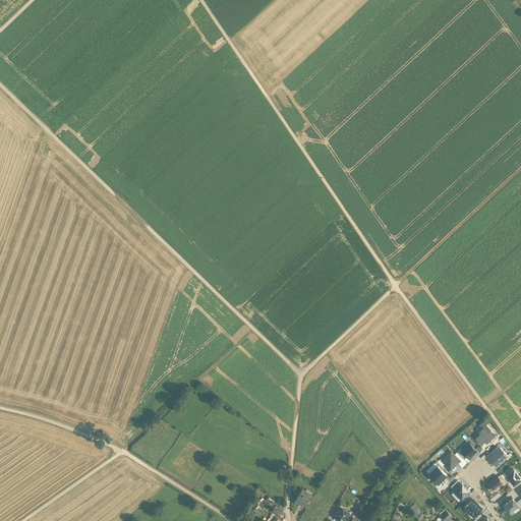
[(489,429),(482,422),(479,425),(482,428),(479,431),(480,433),(475,439),(480,444),(484,441),(484,442),(489,441),(490,441),(495,436),(489,430),(489,429)]
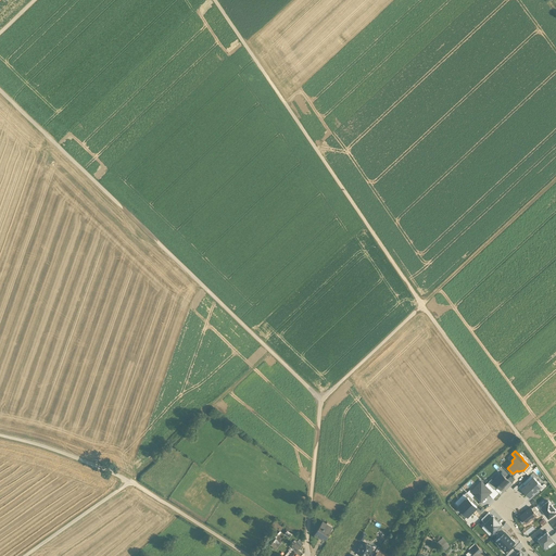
[(528,465),(523,470),(528,475),(533,469),(529,464),(528,465)]
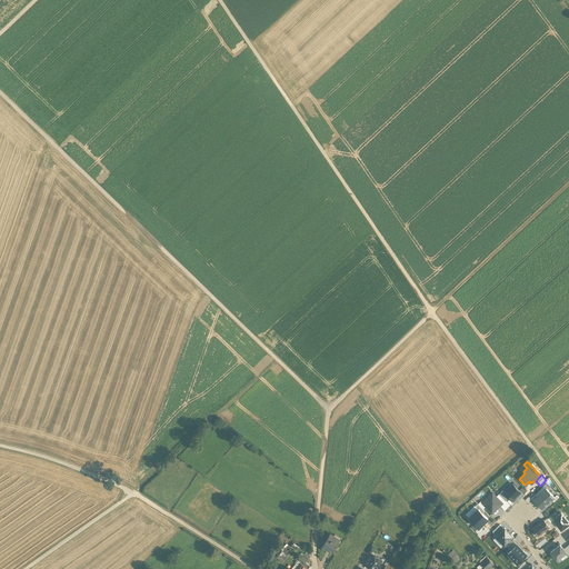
[(505,492),(509,498),(512,500),(520,492),(512,485),(505,491),(505,492)]
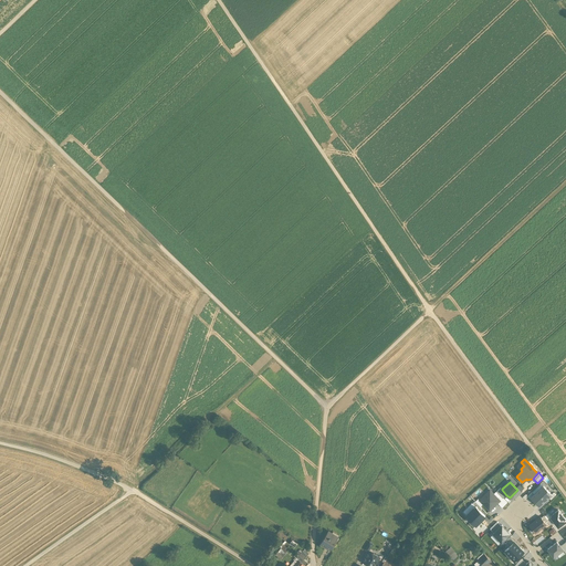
[(552,494),(543,485),(534,494),(531,498),(540,506),(548,498),(552,494)]
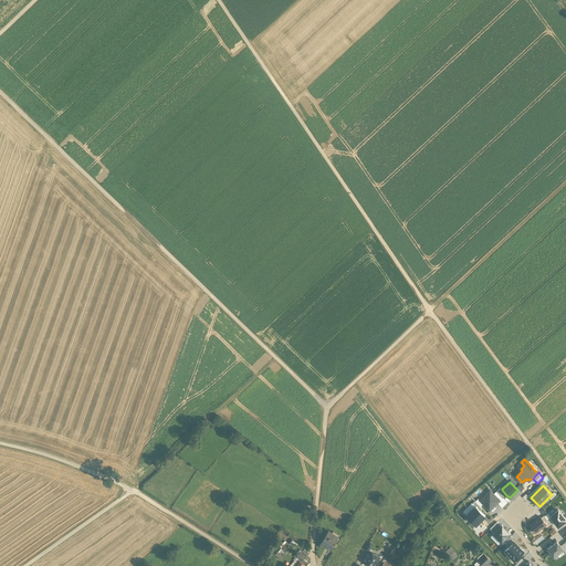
[(500,495),(503,499),(506,495),(502,490),(502,489),(501,488),(496,491),(500,495)]
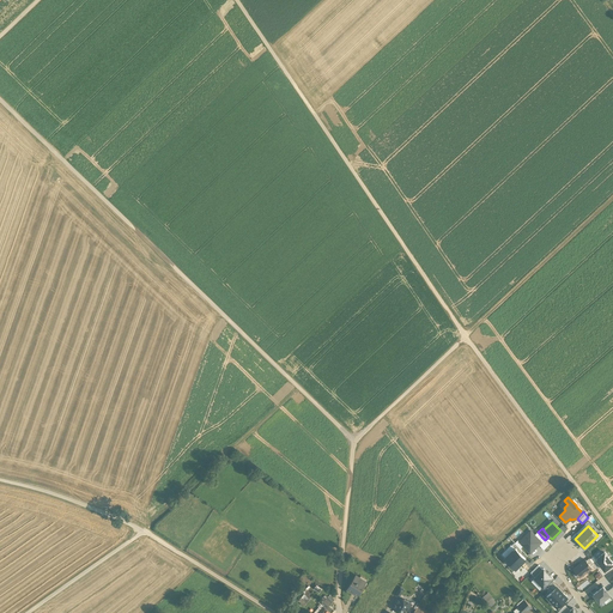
[(539,540),(530,532),(520,542),(530,553),(535,548),(533,547),(535,545),(536,546),(539,545),(541,542),(539,540)]
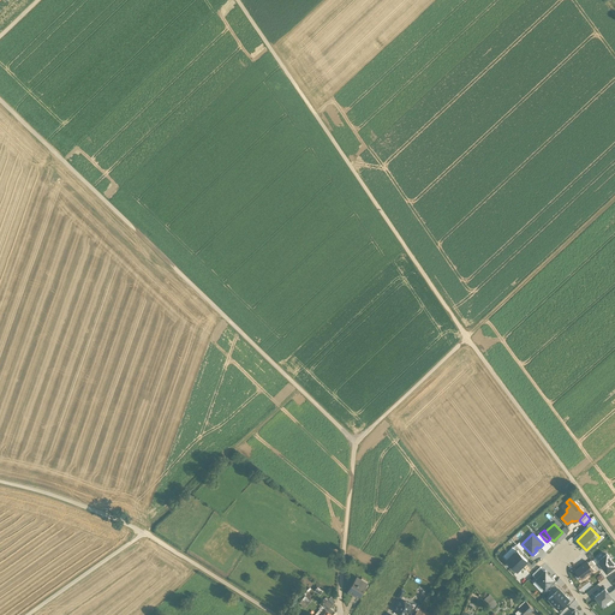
[(543,538),(541,542),(543,544),(541,547),(545,551),(551,547),(547,542),(543,538)]
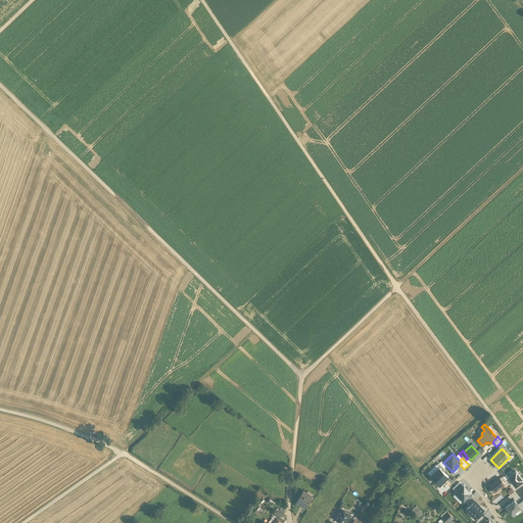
[(439,468),(443,472),(445,470),(439,464),(436,466),(439,468)]
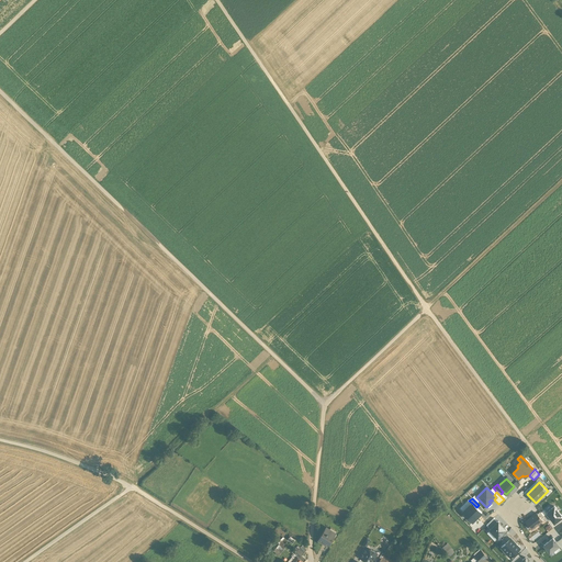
[(468,507),(478,517),(482,513),(476,507),(472,503),(468,507)]
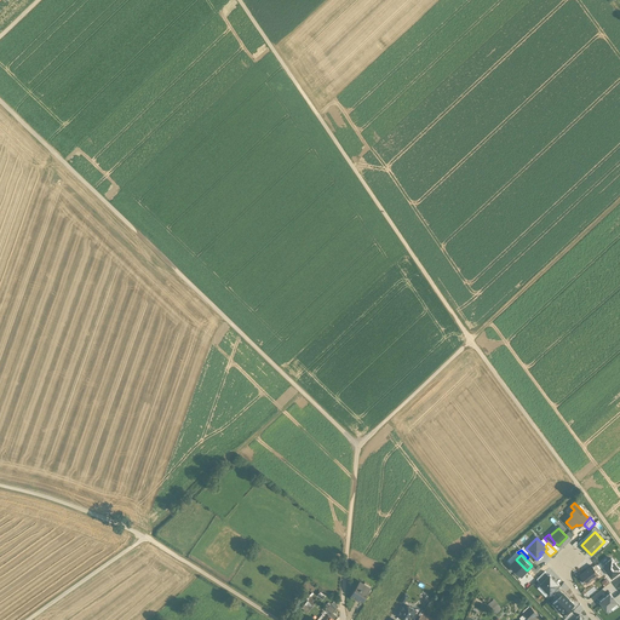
[(602,566),(607,570),(612,577),(615,574),(614,573),(616,572),(616,573),(619,569),(612,558),(609,561),(603,566),(602,566)]
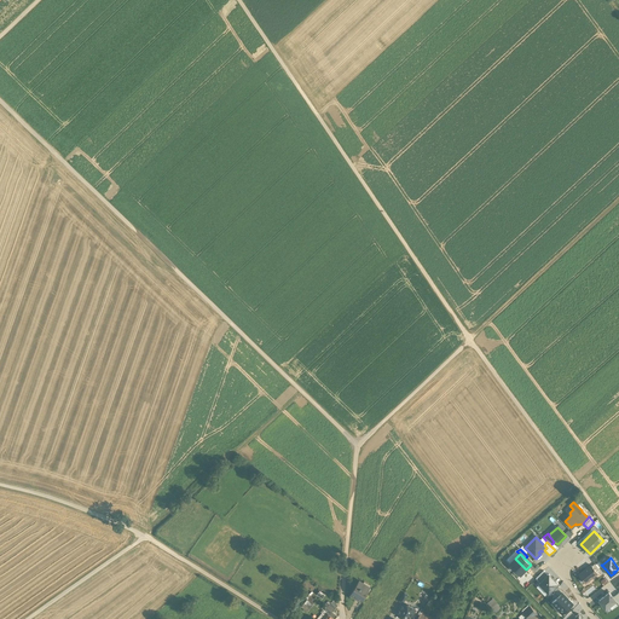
[(526,570),(515,559),(509,563),(520,574),(526,570)]
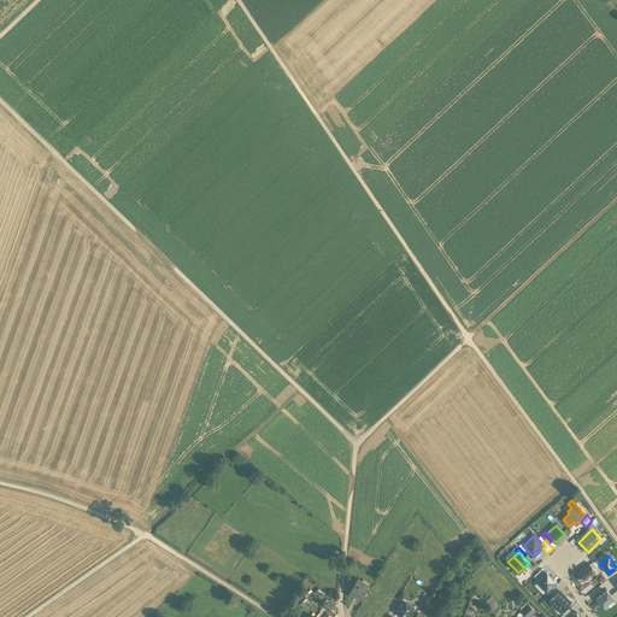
[(593,563),(599,570),(600,571),(604,568),(599,563),(600,563),(598,559),(593,563)]
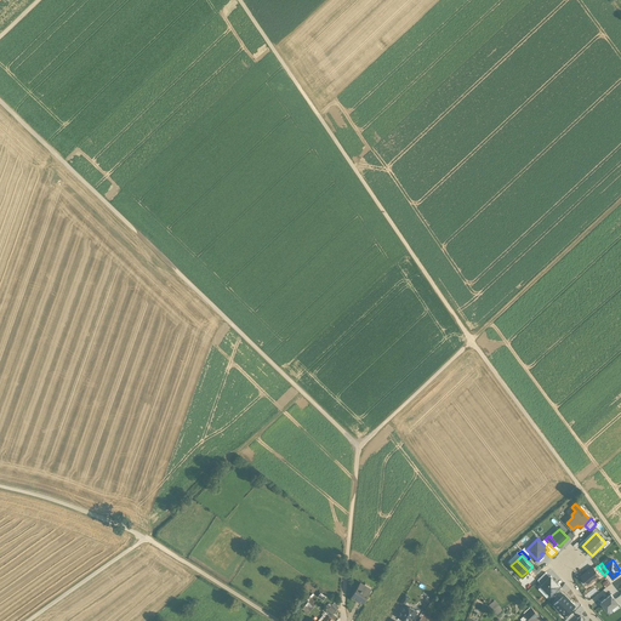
[(594,568),(593,567),(581,576),(587,585),(587,584),(599,575),(594,568)]
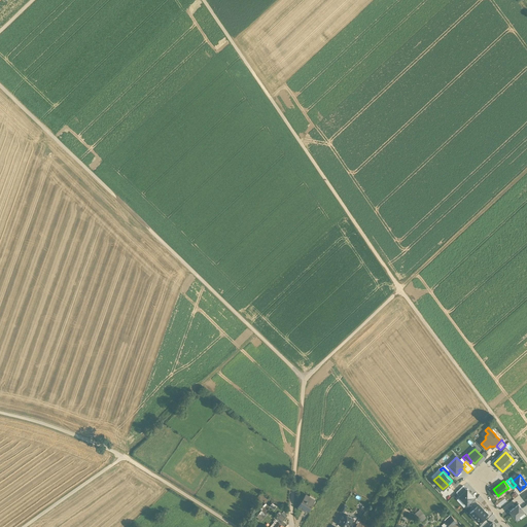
[(456,492),(460,496),(466,490),(463,486),(456,492)]
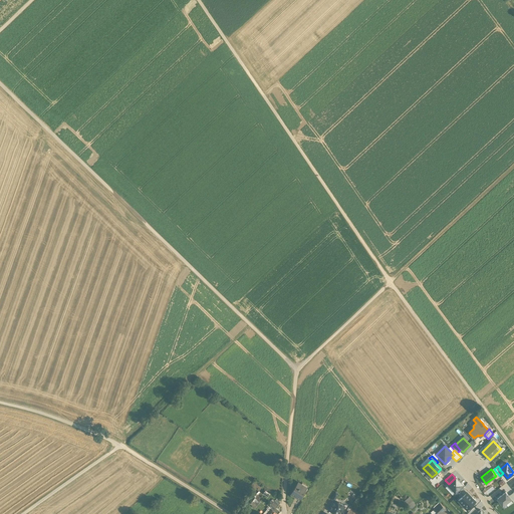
[(459,490),(463,486),(464,485),(456,477),(455,478),(449,484),(448,485),(456,493),(459,490)]
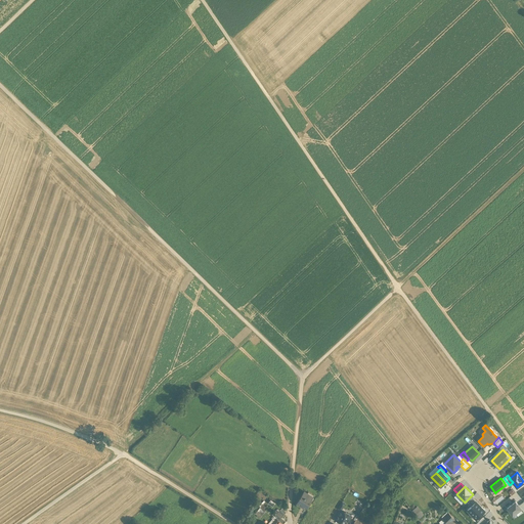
[(307,494),(304,492),(297,505),(305,510),(312,498),(307,495),(307,494)]
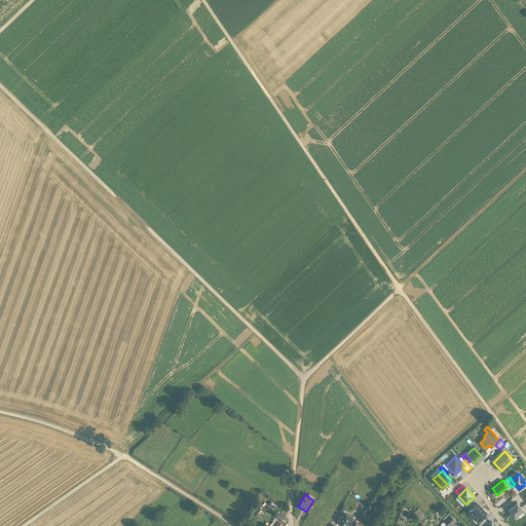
[(470,505),(473,509),(478,503),(479,502),(476,499),(472,503),(470,505)]
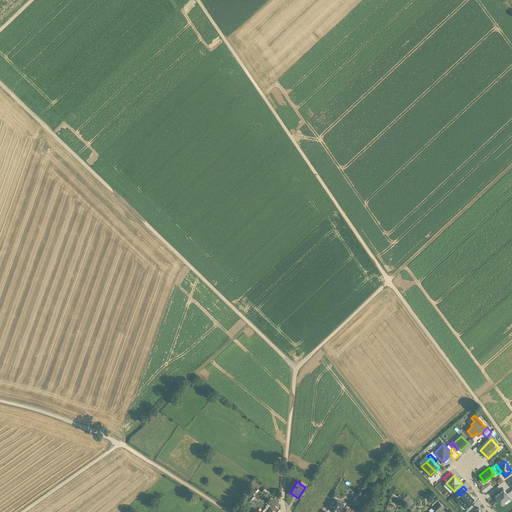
[(254,496),(256,498),(261,492),(258,489),(253,496),(254,496)]
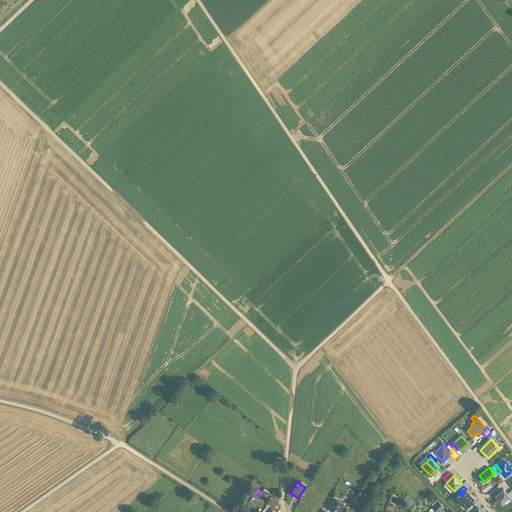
[(473,498),(465,490),(460,495),(457,498),(459,501),(458,502),(461,505),(462,504),(465,507),(473,498)]
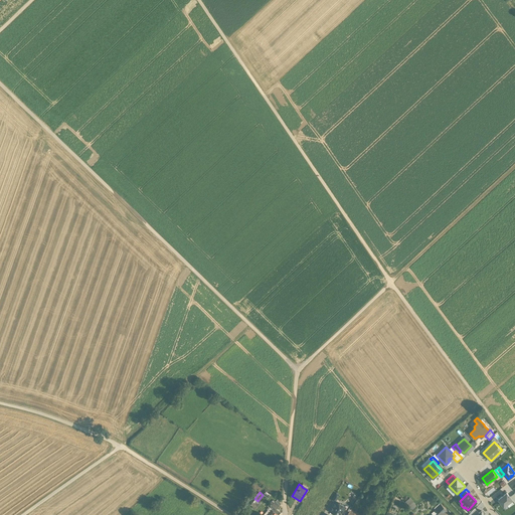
[(510,497),(507,493),(498,499),(504,506),(512,500),(510,497)]
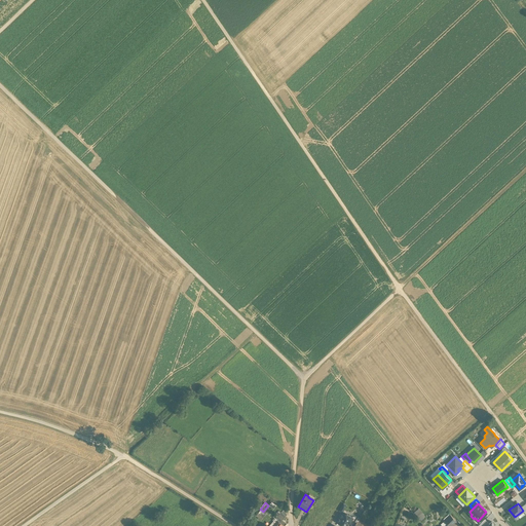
[(418,508),(414,512),(421,521),(425,517),(418,508)]
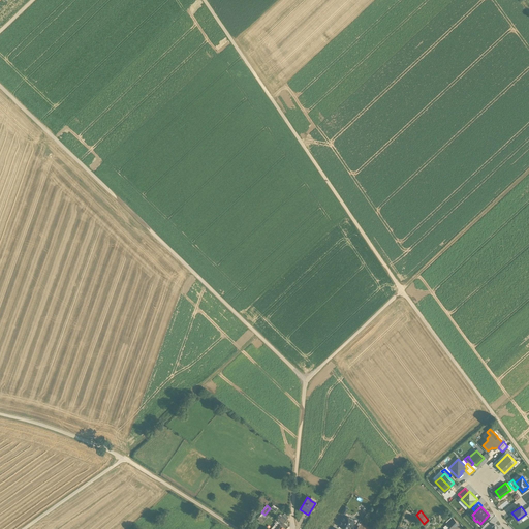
[(262,512),(257,519),(262,523),(268,517),(265,515),(262,512)]
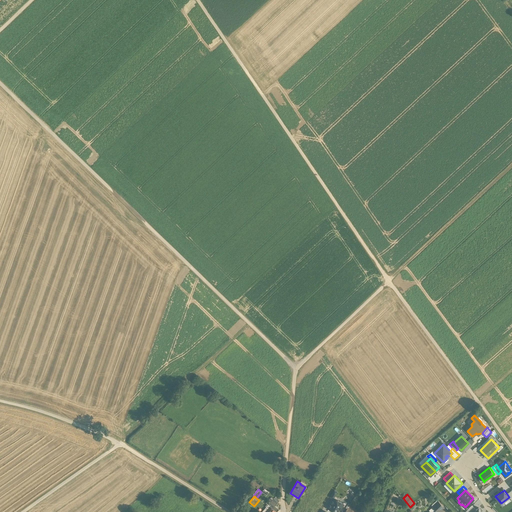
[(270,508),(272,505),(274,506),(279,501),(275,497),(274,499),(270,503),(268,506),(270,508)]
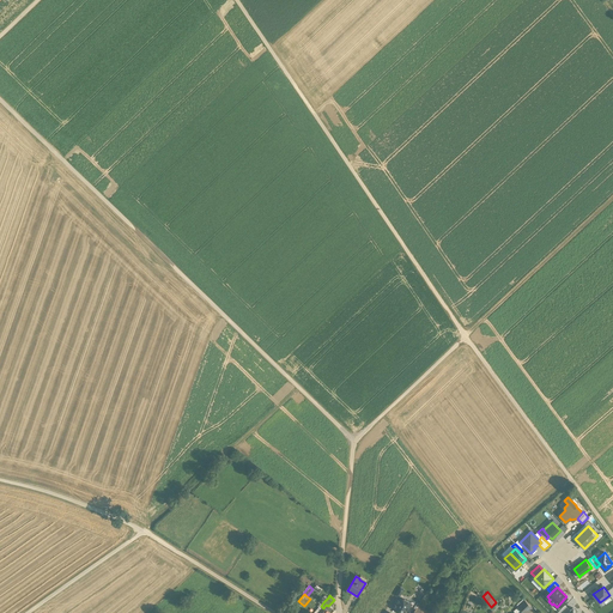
[(402,601),(399,599),(398,599),(395,601),(396,604),(394,607),(395,607),(395,610),(395,611),(398,612),(406,612),(411,606),(407,604),(406,601),(405,600),(402,601)]
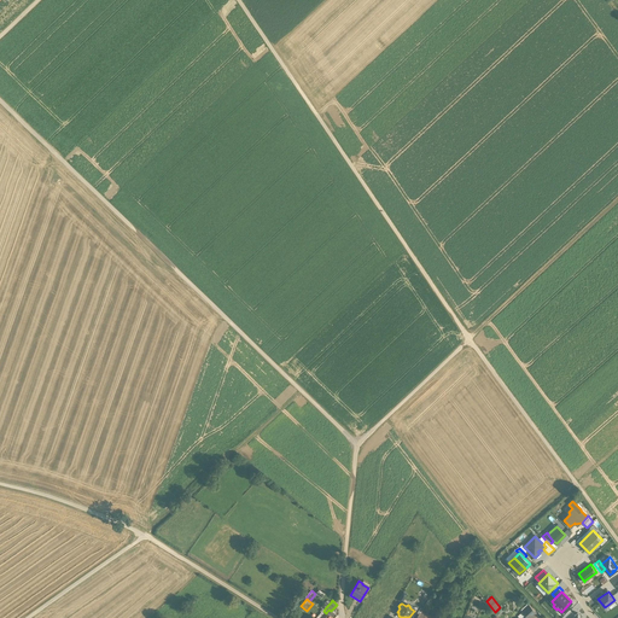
[(529,606),(523,612),(528,617),(531,617),(536,614),(529,606)]
